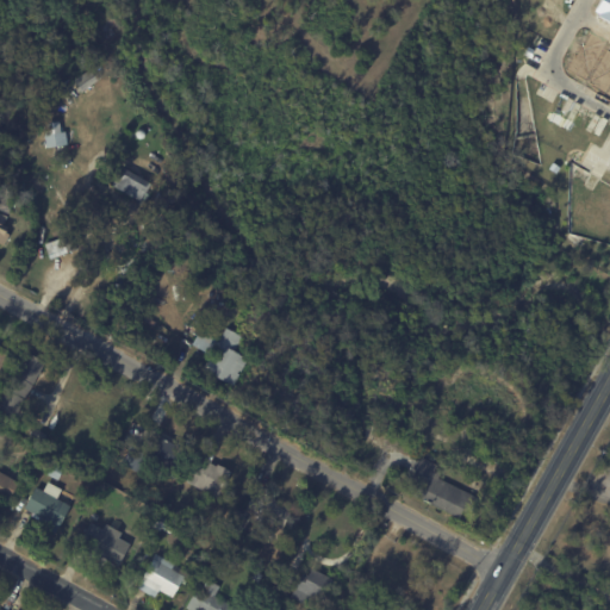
[(595,0),(609,0),(609,23),(596,14),(596,13),(590,10),(595,0)]
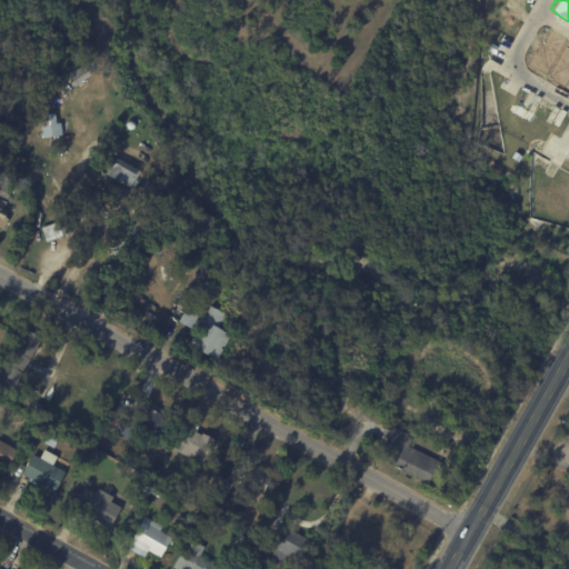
[(551,30),(563,37),(543,75),(535,69),(536,66),(528,61),(535,50),(537,51),(542,40),(546,41),(551,30)]
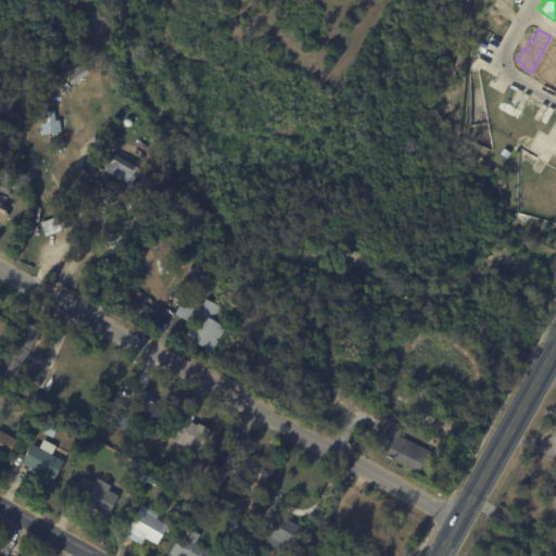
[(555,72),(548,86),(535,78),(539,74),(535,73),(551,45),(555,47),(555,72)]
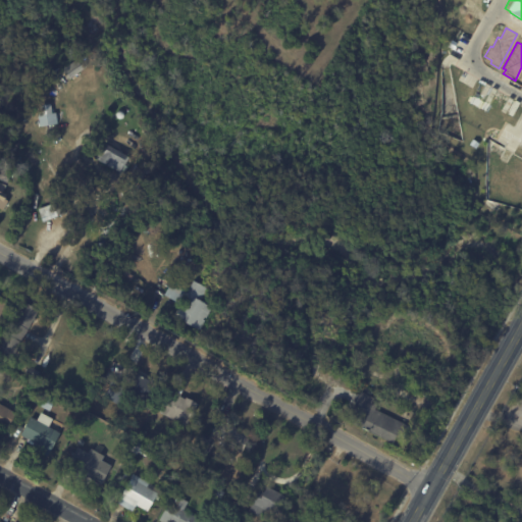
[(479,86),(487,90),(488,89),(501,95),(489,116),(469,106),(479,86)]
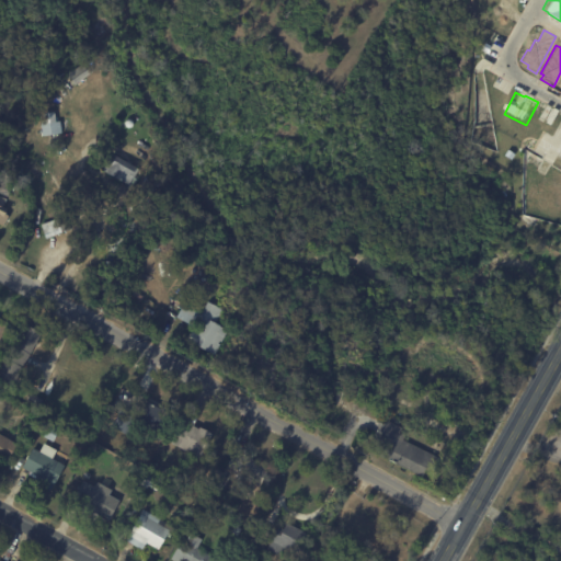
[(544,104),(560,113),(560,118),(552,135),(542,129),(540,134),(529,128),(544,104)]
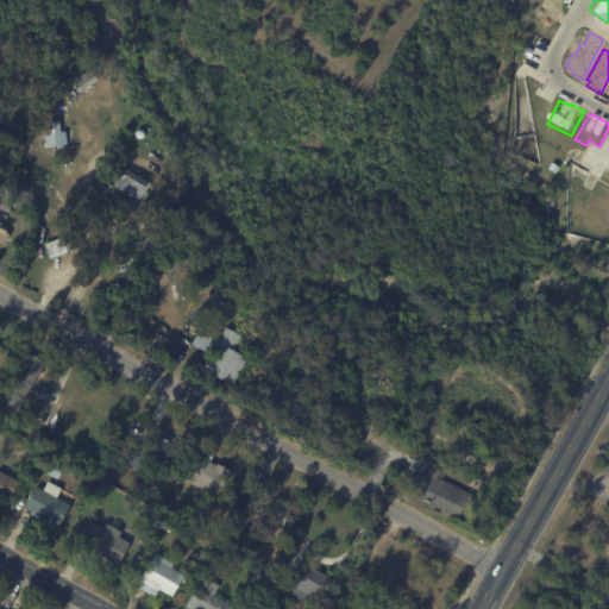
[(43,135),(63,131),(64,144),(44,148),(43,135)]
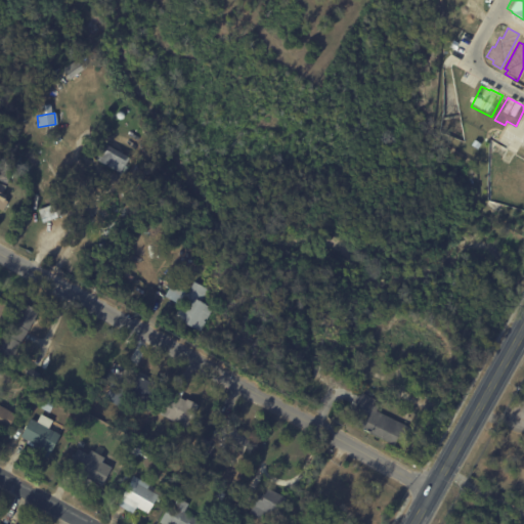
[(103,143),(129,158),(120,173),(95,160),(103,143)]
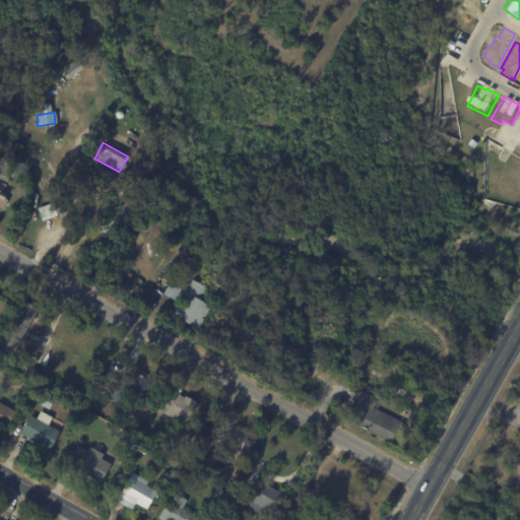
[(0,191),(9,196),(2,209),(0,208),(0,191)]
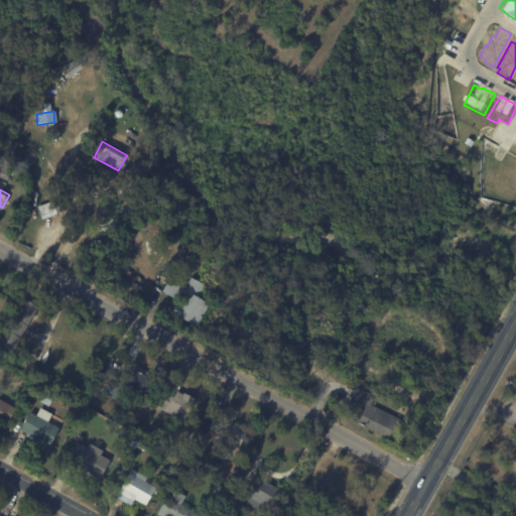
[(67,211),(54,215),(53,210),(50,211),(52,217),(41,221),(37,208),(62,200),(67,211)]
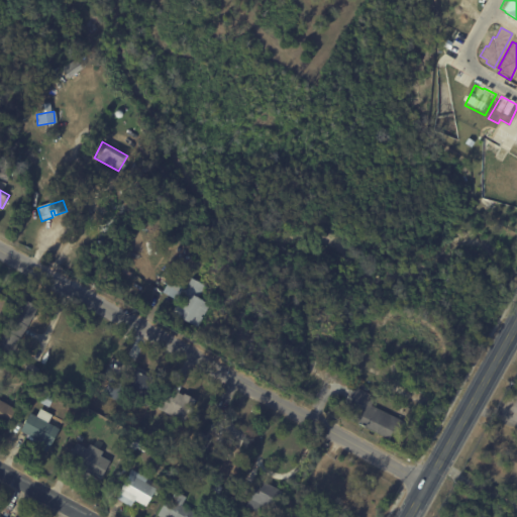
[(164,294),(162,292),(169,278),(185,287),(190,278),(204,286),(197,299),(209,305),(197,327),(191,323),(191,324),(171,314),(176,306),(180,308),(183,304),(164,294)]
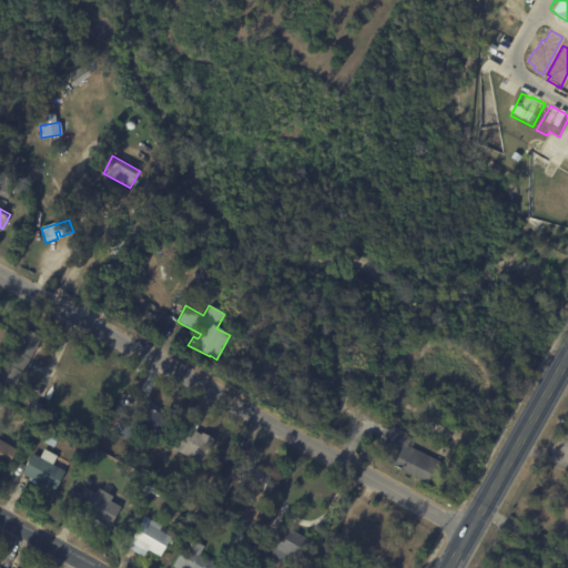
[(40,338),(16,382),(0,373),(0,371),(23,328),(40,338)]
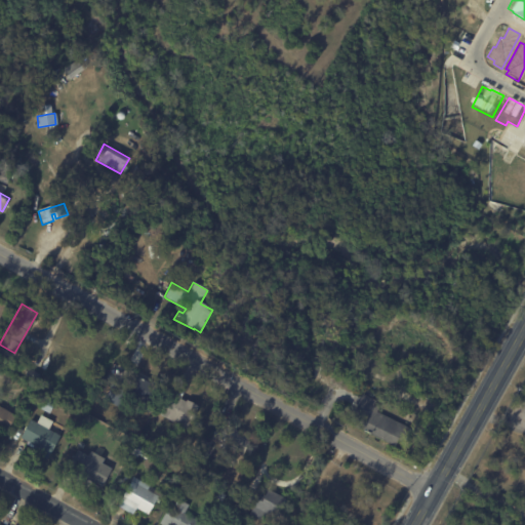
[(32,370),(38,374),(34,381),(23,375),(27,367),(32,370)]
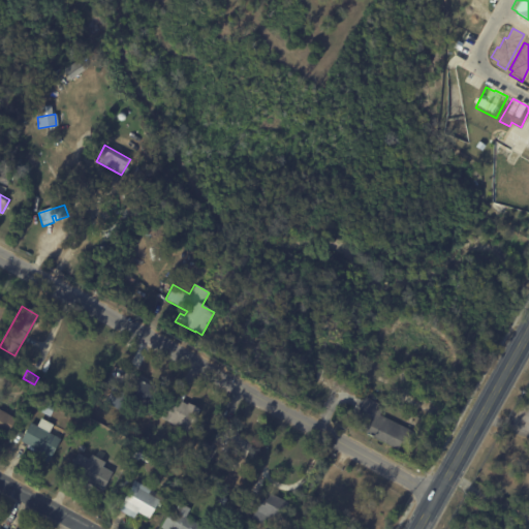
[(135,378),(150,386),(152,384),(163,390),(150,416),(137,410),(142,401),(126,393),(133,377),(135,378)]
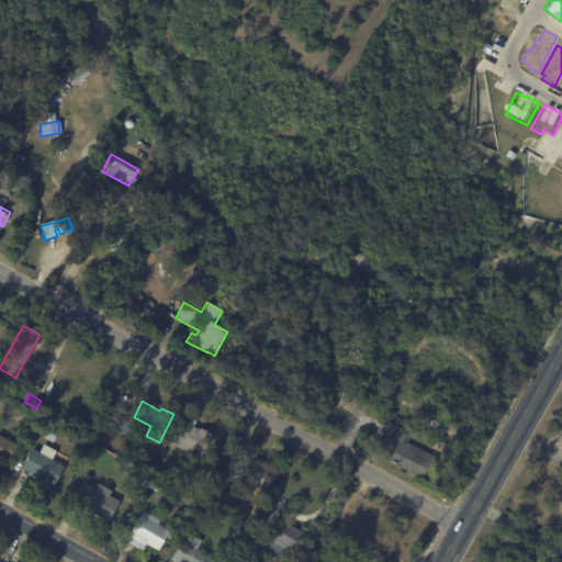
[(124,414),(149,427),(145,435),(132,428),(127,437),(110,428),(120,411),(124,414)]
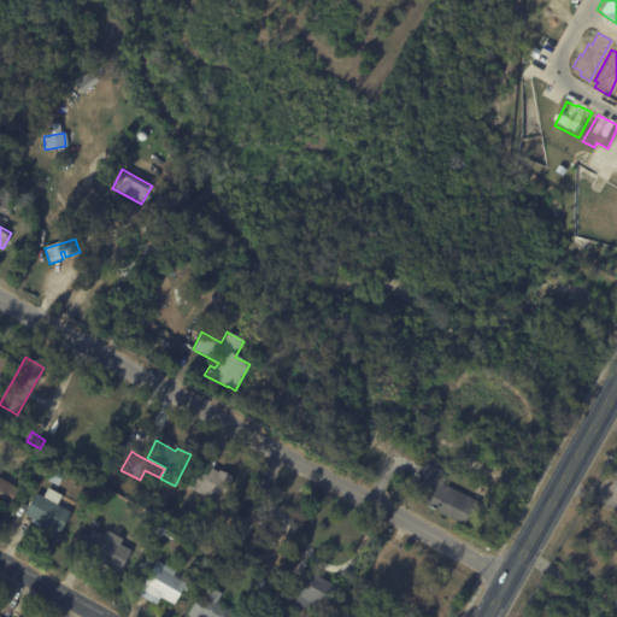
[(441,471),(439,476),(445,480),(442,485),(482,504),(474,521),(466,517),(463,526),(410,499),(425,464),(441,471)]
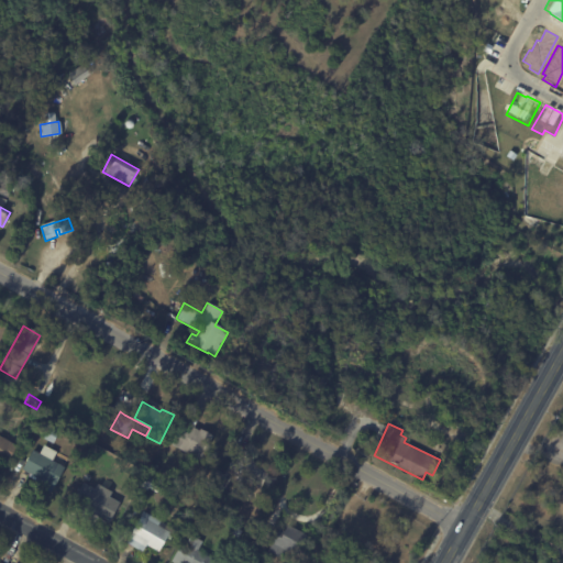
[(53,442),(52,443),(42,438),(47,427),(58,433),(53,442)]
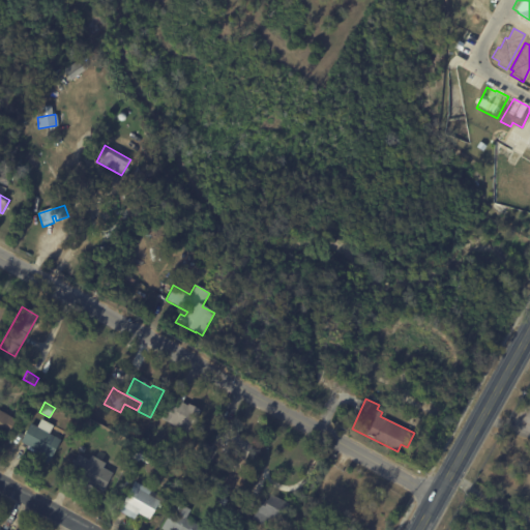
[(183,404),(185,406),(186,404),(198,410),(186,433),(160,418),(169,404),(176,408),(179,403),(183,404)]
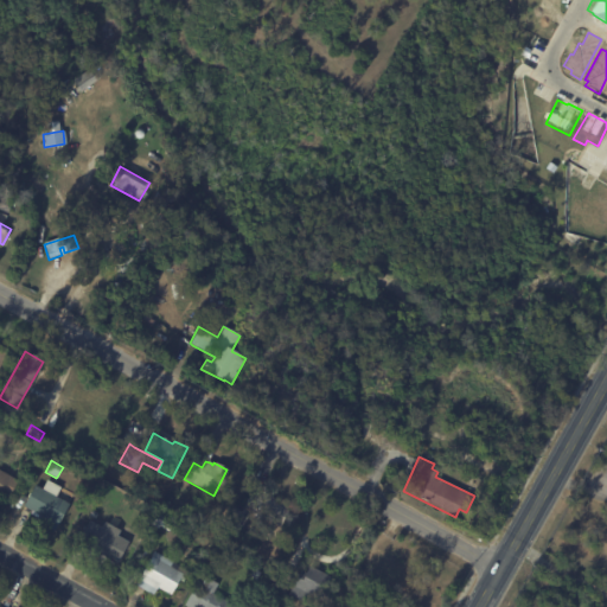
[(0,471),(16,480),(6,498),(0,493),(0,471)]
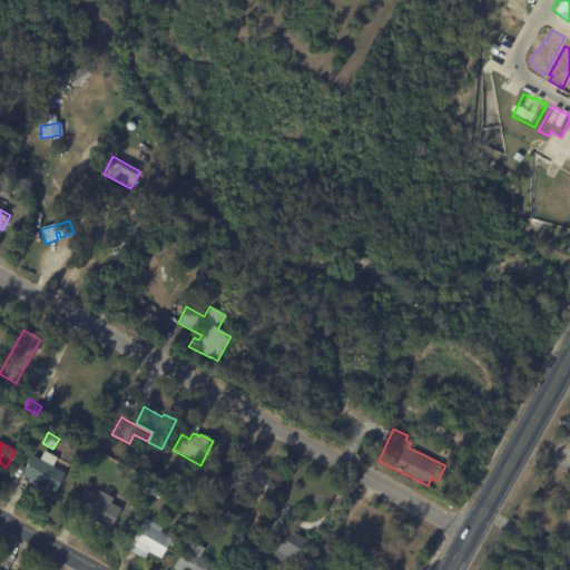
[(51,455),(57,458),(51,467),(64,473),(50,499),(35,490),(37,485),(20,477),(31,455),(39,460),(43,451),(51,455)]
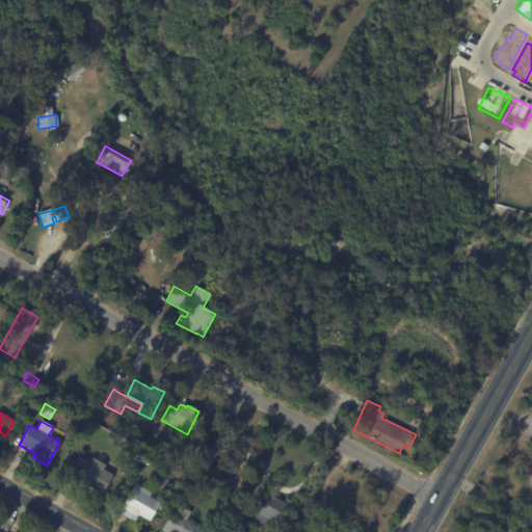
[(137,450),(151,457),(147,466),(139,461),(138,463),(131,459),(137,450)]
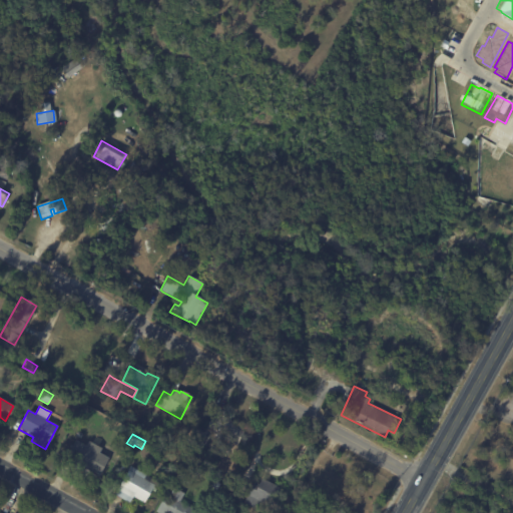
[(83,468),(81,472),(68,465),(70,460),(64,457),(73,440),(84,446),(87,442),(100,448),(97,453),(107,458),(98,476),(83,468)]
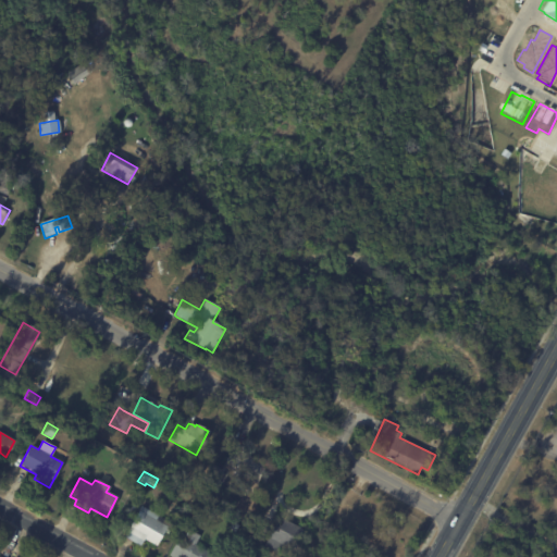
[(221,483),(218,492),(208,489),(211,478),(221,481),(221,483)]
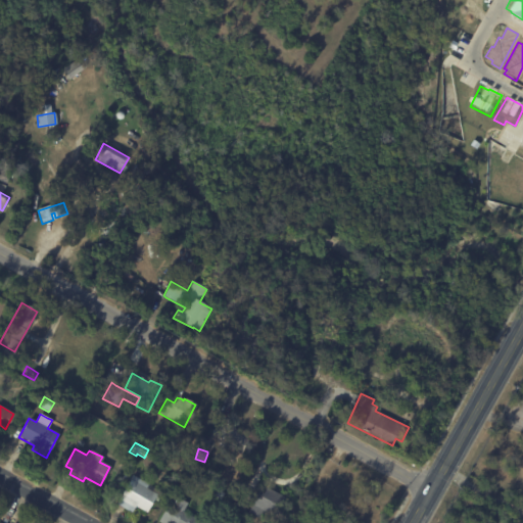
[(123,508),(116,505),(132,476),(154,488),(155,486),(162,490),(156,502),(153,500),(145,513),(135,507),(132,513),(123,508)]
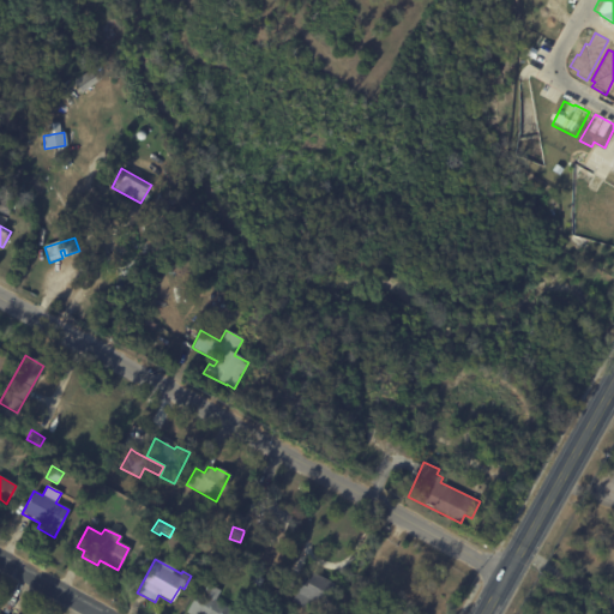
[(399,569),(401,569),(399,571),(433,591),(422,611),(397,597),(396,600),(386,594),(387,591),(375,584),(386,566),(391,570),(393,565),(399,569)]
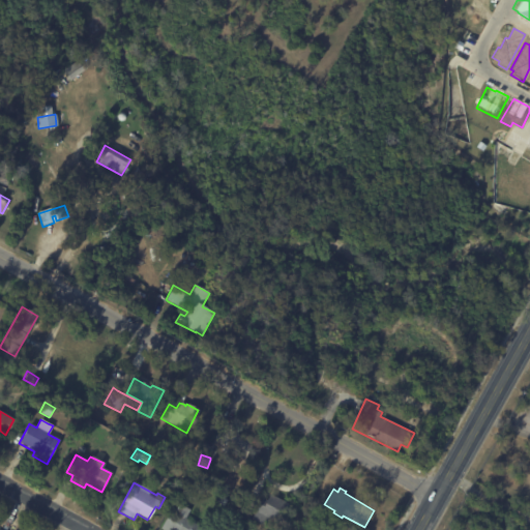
[(252,519),(262,498),(265,500),(268,494),(292,506),(283,526),(267,519),(264,525),(252,519)]
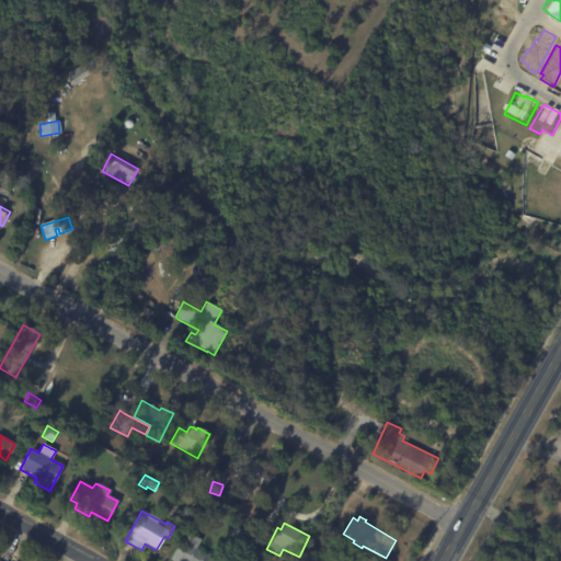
[(170,560),(169,560),(180,540),(184,542),(189,534),(201,540),(195,549),(217,560),(170,560)]
